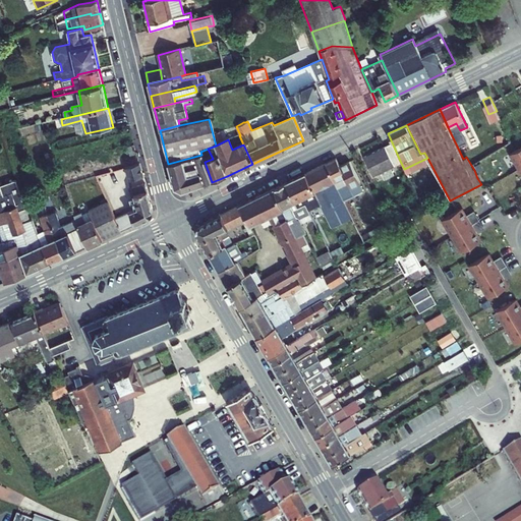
[(382,172),(385,179),(394,175),(391,168),(401,163),(392,142),(363,157),(372,176),(382,172)]
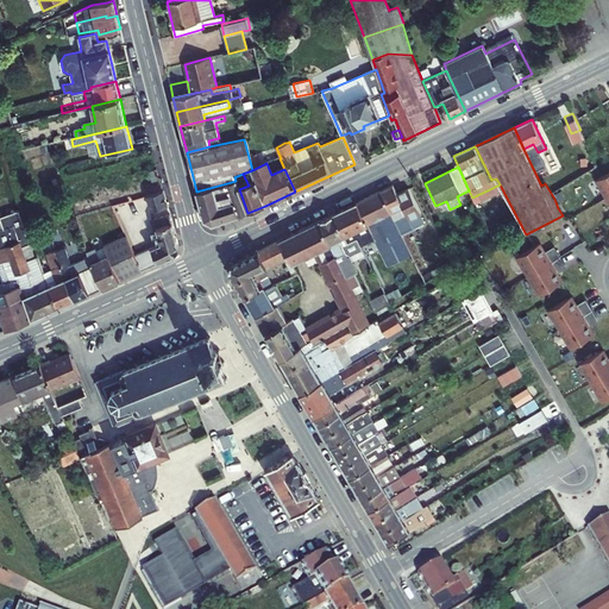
[(608,169),(594,180),(608,206),(608,169)]
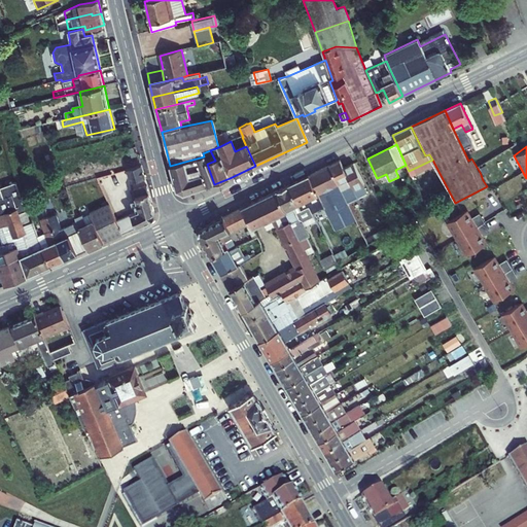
[(138,155),(136,147),(130,148),(132,157),(138,155)]
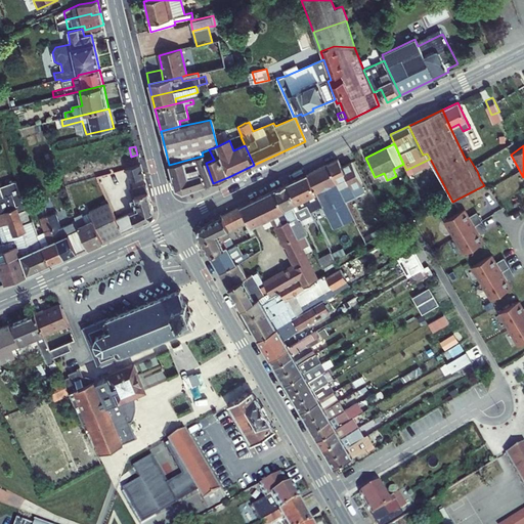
[(209,149),(202,153),(203,156),(206,163),(214,160),(209,149)]
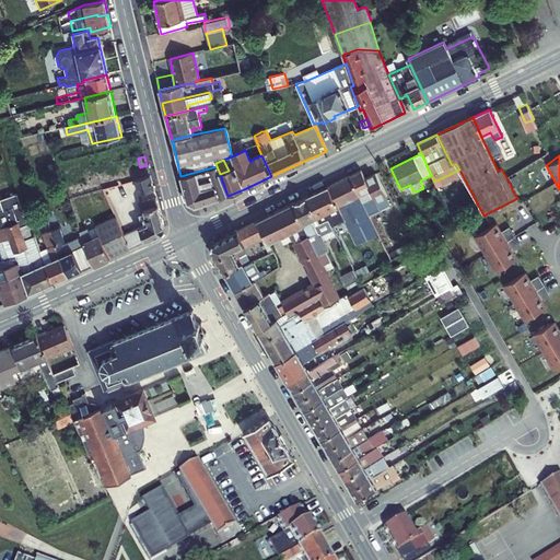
[(181,176),(187,202),(196,206),(228,196),(220,174),(217,166),(181,176)]
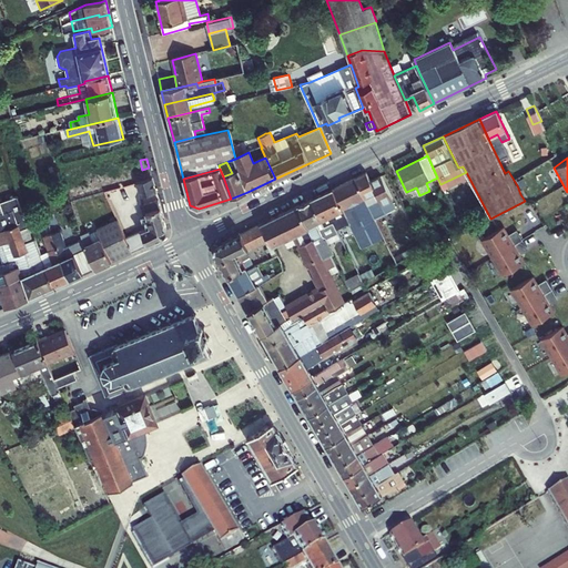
[(371,181),(366,173),(355,179),(375,219),(395,209),(391,200),(393,199),(382,175),(371,181)]
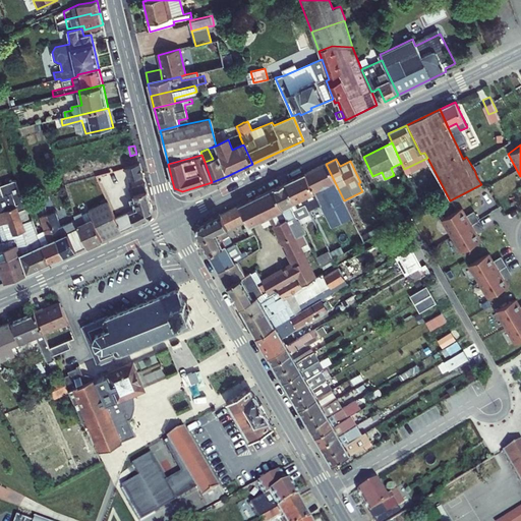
[(139,164),(126,167),(129,180),(143,176),(139,164)]
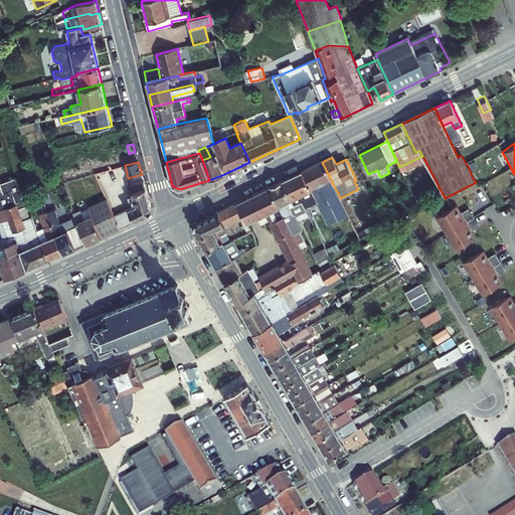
[(328,224),(348,215),(340,198),(322,162),(302,171),(317,202),(321,210),(328,224)]
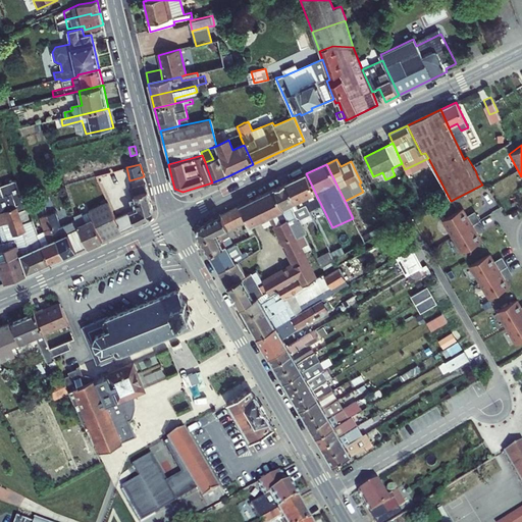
[(483,175),(479,168),(475,170),(478,178),(483,175)]
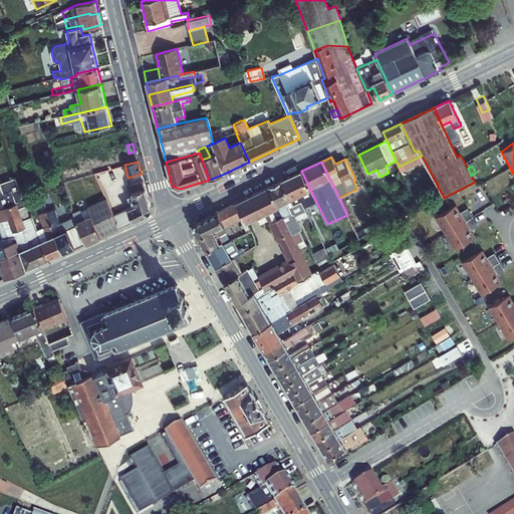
[(294,205),(302,201),(305,208),(316,202),(301,171),(282,180),(294,205)]
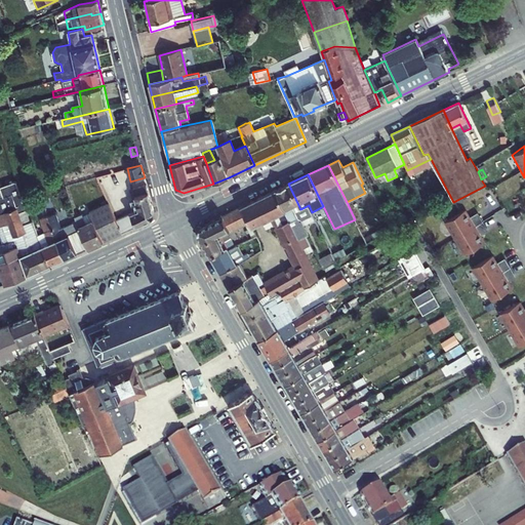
[(0,186),(0,234),(16,280),(50,266),(42,246),(38,235),(33,220),(30,221),(15,182),(0,186)]
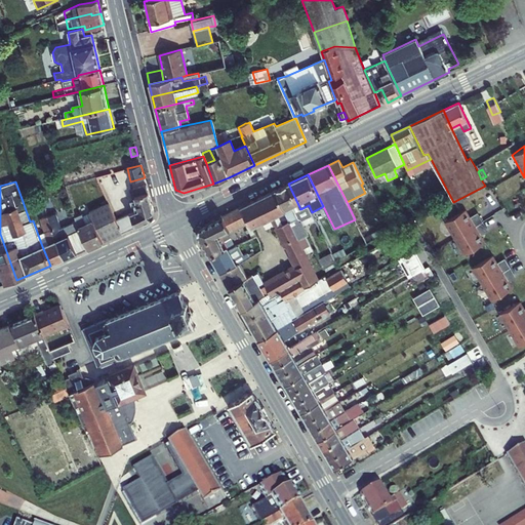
[(298,241),(307,237),(309,236),(301,220),(314,215),(312,212),(309,205),(300,209),(288,184),(275,191),(298,241)]
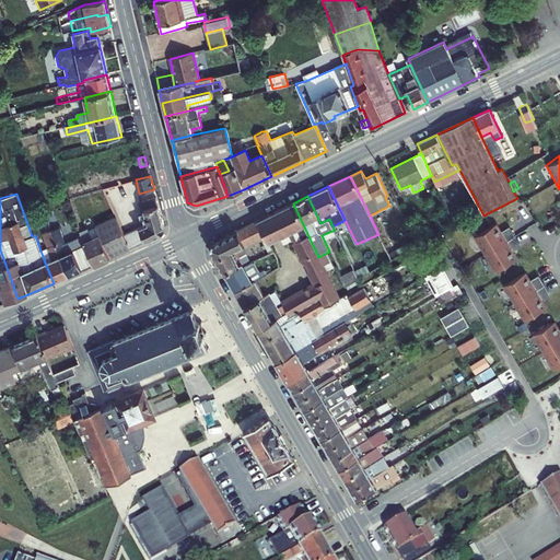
[(147,219),(121,230),(130,248),(161,234),(165,226),(156,198),(141,201),(147,219)]
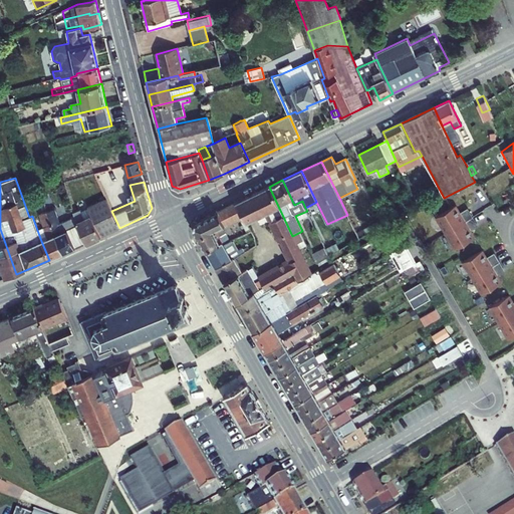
[(246,198),(256,219),(268,213),(290,260),(259,277),(261,280),(264,286),(266,289),(268,288),(275,284),(292,275),(297,283),(311,275),(299,249),(296,244),(304,240),(300,232),(292,236),(269,187),(246,198)]
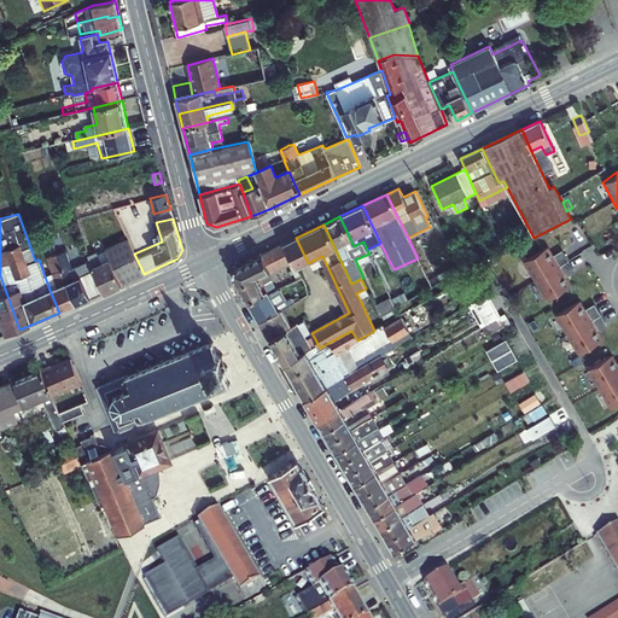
[(94,268),(94,270),(104,292),(144,274),(134,254),(127,238),(105,249),(106,250),(97,254),(95,251),(89,255),(93,266),(94,268)]
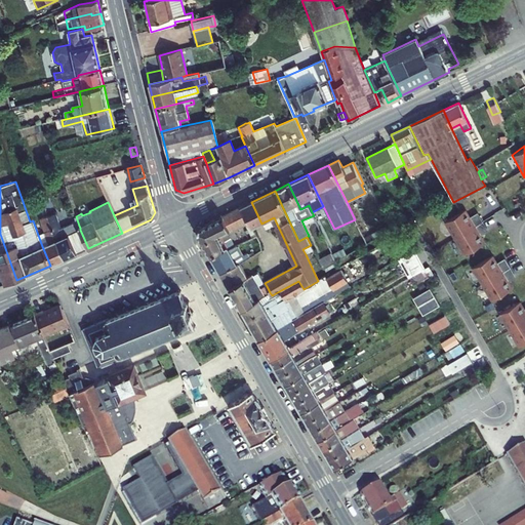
[(261,224),(251,202),(241,207),(248,220),(252,228),(261,224)]
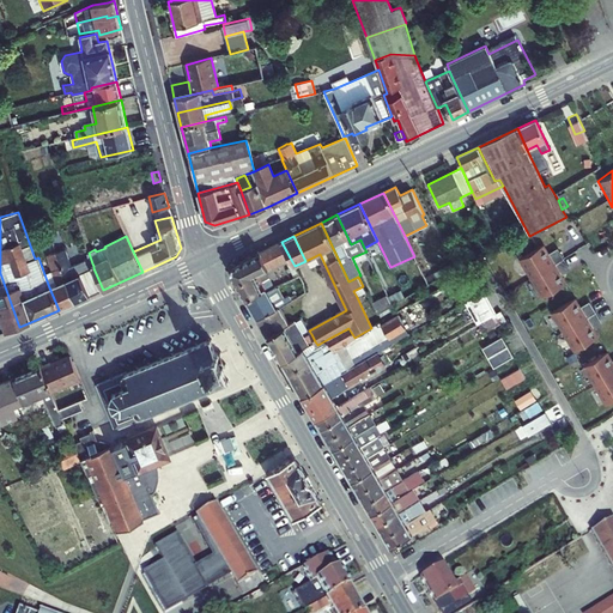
[(56,253),(53,242),(44,244),(48,255),(56,253)]
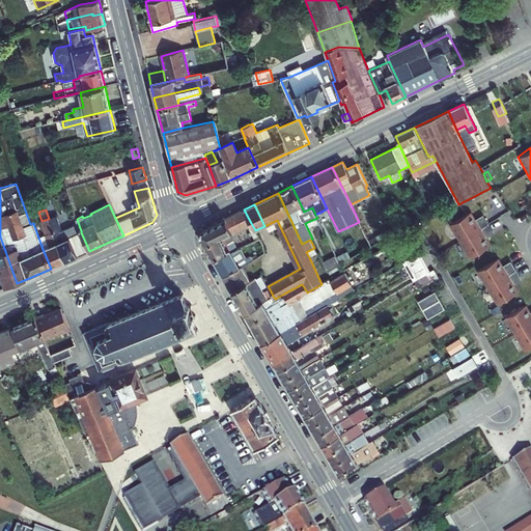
[(230,252),(236,249),(232,240),(229,233),(251,223),(244,210),(202,229),(200,236),(213,258),(229,249),(230,252)]
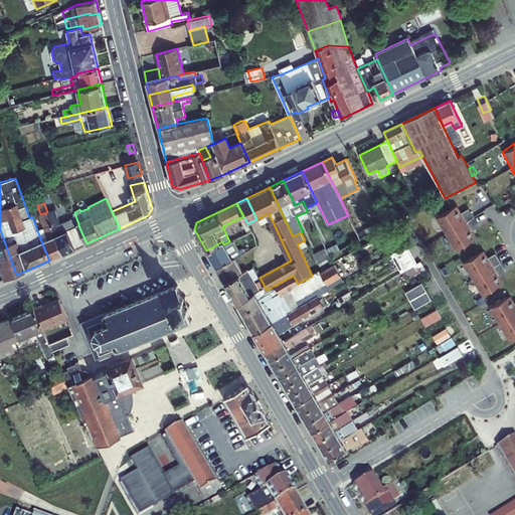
[(470,208),(461,213),(457,207),(439,218),(456,247),(477,235),(472,229),(479,225),(470,208)]
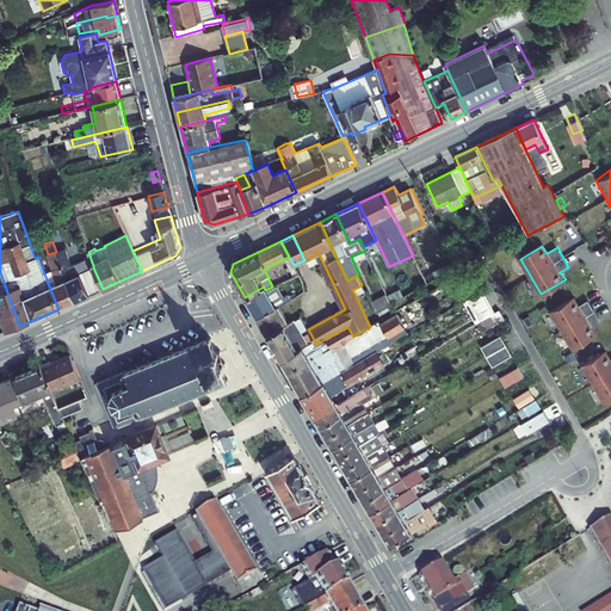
[(75,301),(103,289),(93,267),(74,276),(73,271),(65,248),(56,252),(66,279),(75,301)]
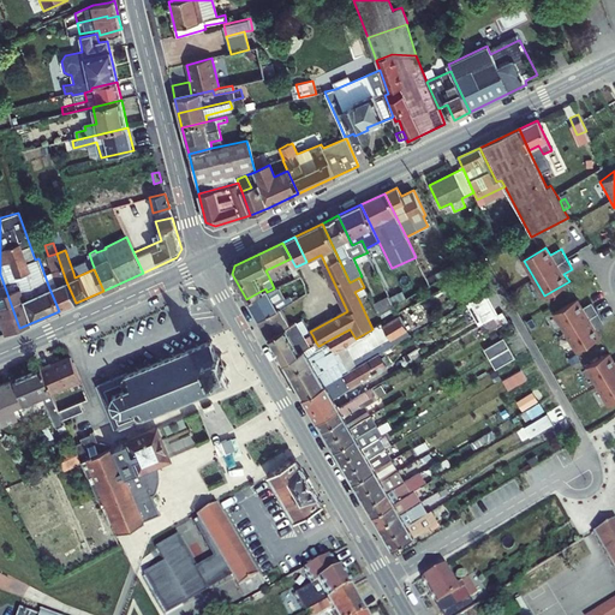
[(49,288),(59,311),(76,303),(66,281),(57,254),(48,256),(54,272),(45,275),(49,288)]
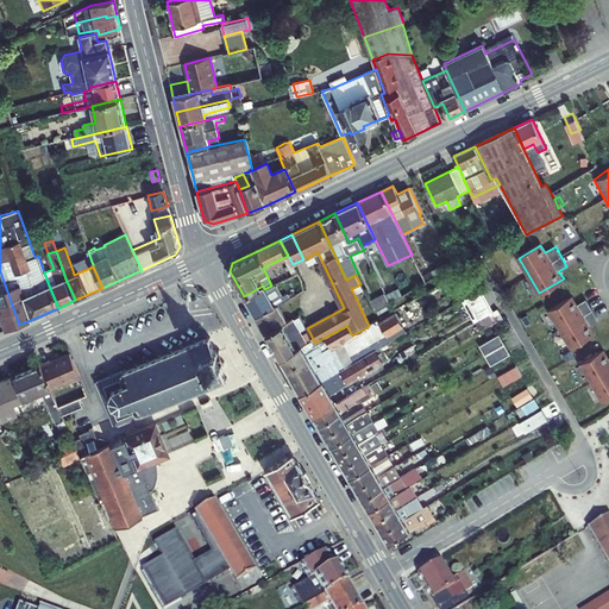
[(288,256),(263,268),(267,275),(288,265),(294,276),(299,274),(293,264),(288,256)]
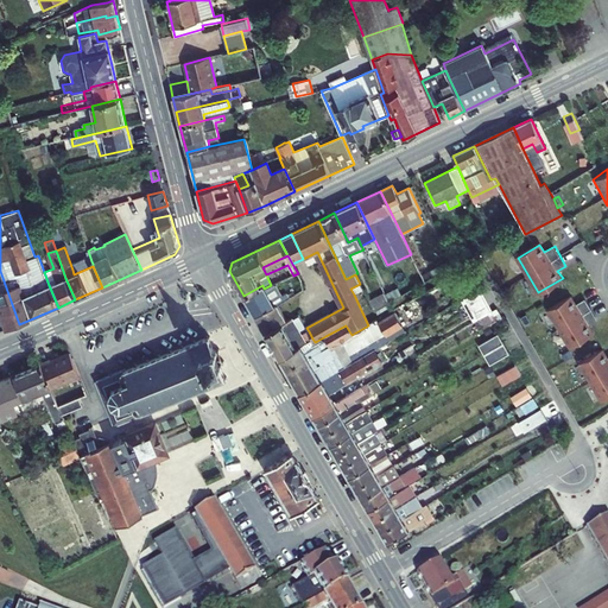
[(93,266),(93,264),(92,261),(73,270),(74,274),(93,266)]
